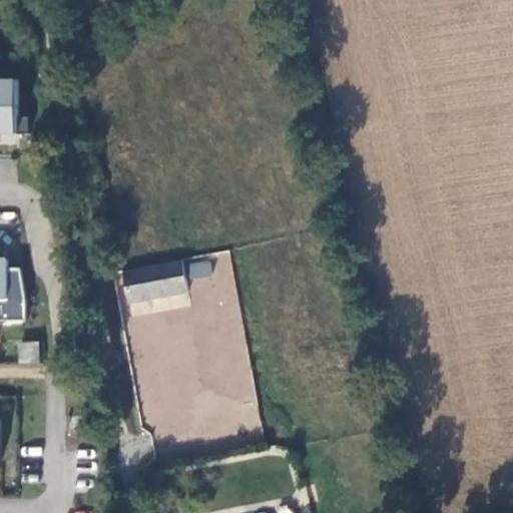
[(0,133),(13,133),(13,116),(13,79),(0,79),(0,133)]
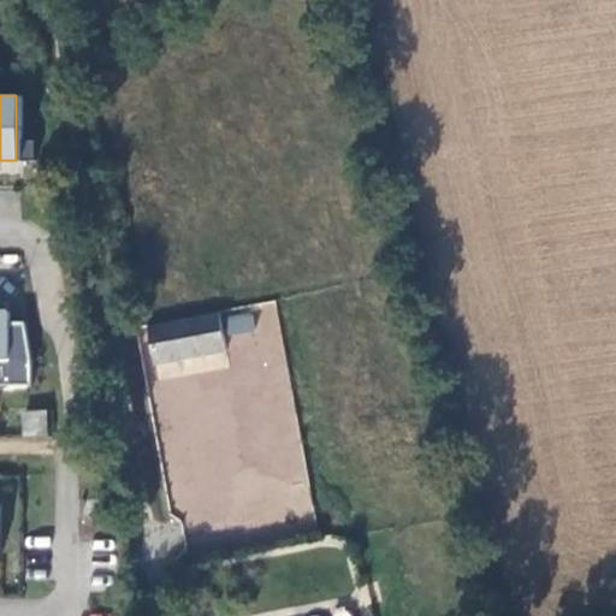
[(29,140),(16,140),(16,160),(29,160),(29,140)]
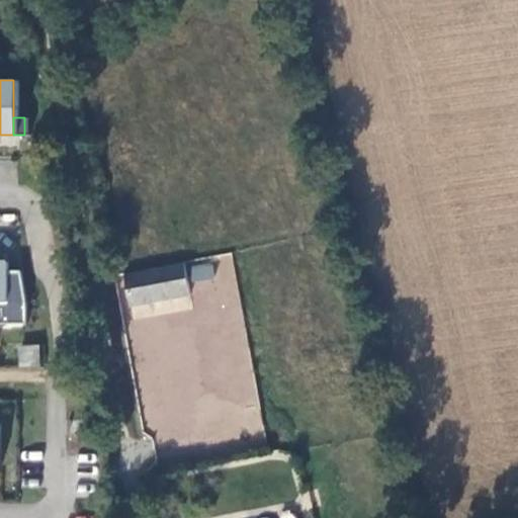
[(188,259),(130,271),(136,305),(195,291),(188,259)]
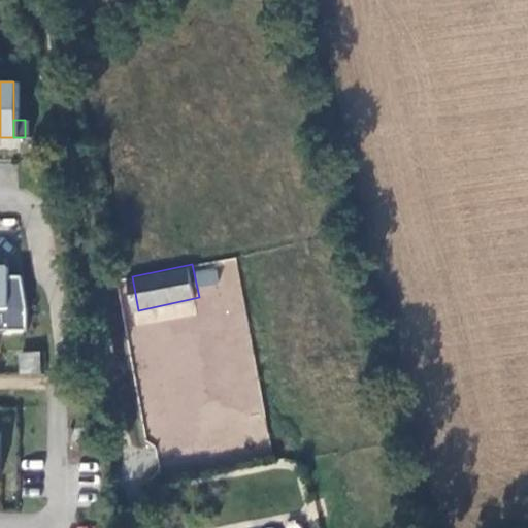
[(199,271),(202,284),(223,279),(221,267),(199,271)]
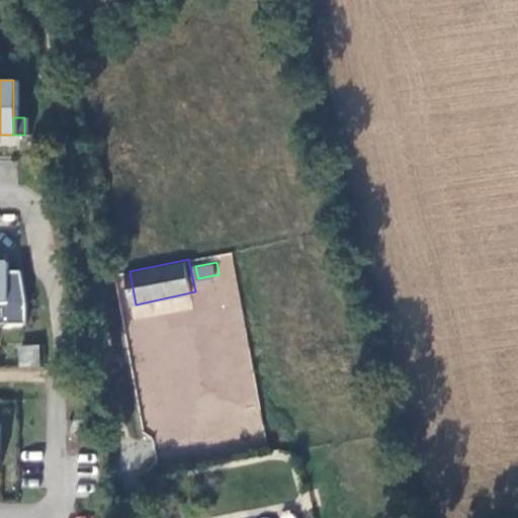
[(18,344),(18,366),(39,366),(39,344),(18,344)]
